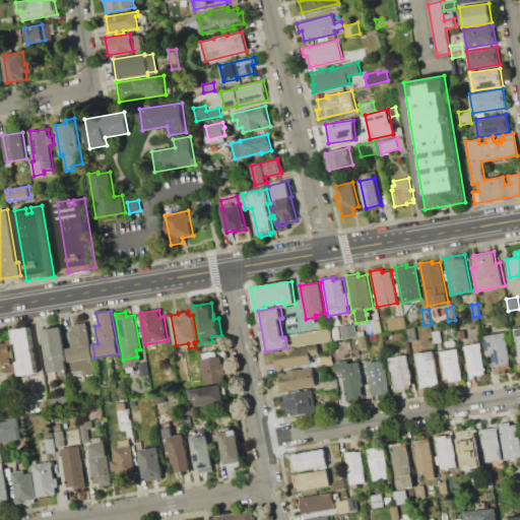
[(387,319),(404,316),(406,328),(389,331),(387,319)]
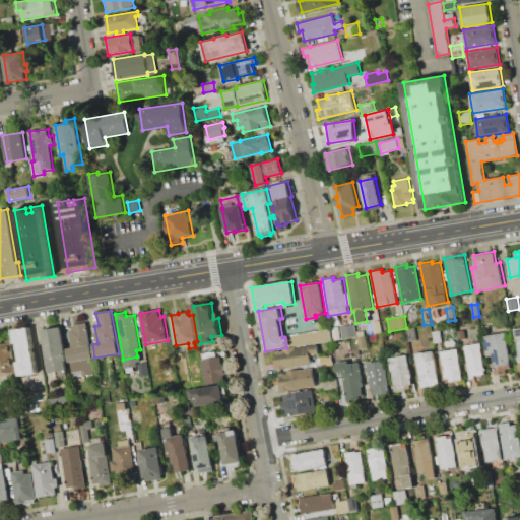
[(373,321),(379,320),(381,332),(375,333),(373,321)]
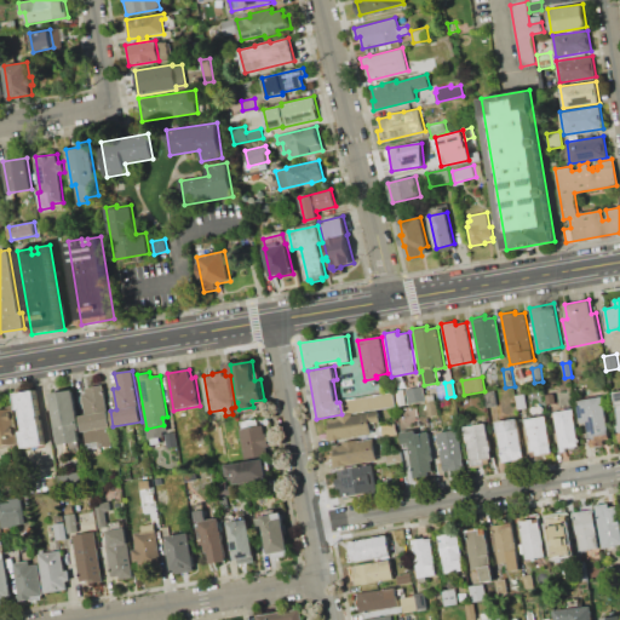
[(79,415),(86,414),(82,394),(87,392),(86,388),(103,385),(113,445),(99,447),(98,441),(86,443),(85,431),(81,432),(79,415)]
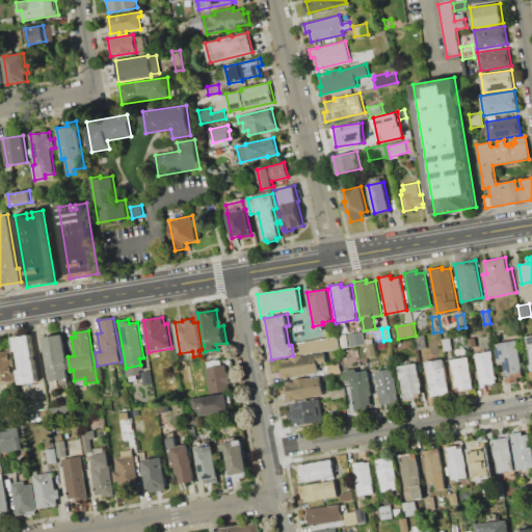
[(349,334),(364,331),(366,344),(351,346),(349,334)]
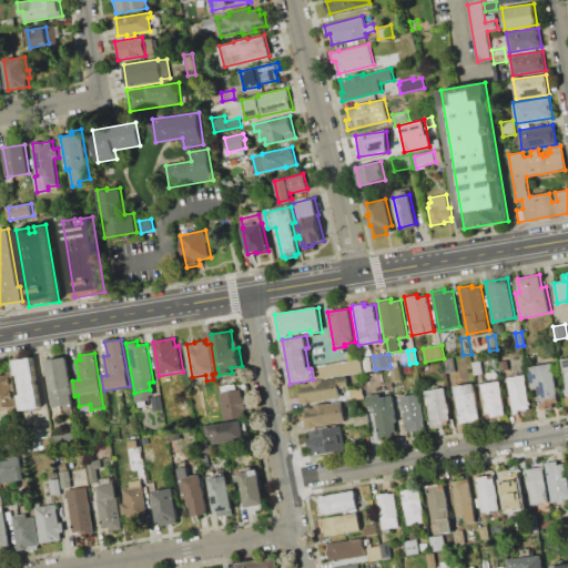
[(46,361),(68,356),(73,393),(72,394),(73,404),(53,407),(46,361)]
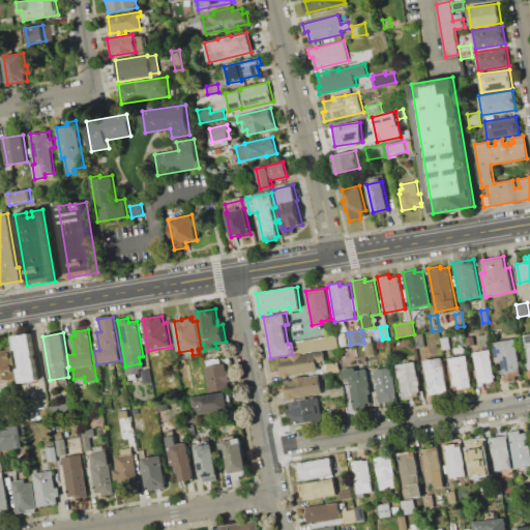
[(30,333),(38,382),(21,385),(18,369),(21,367),(18,349),(15,349),(11,336),(30,333)]
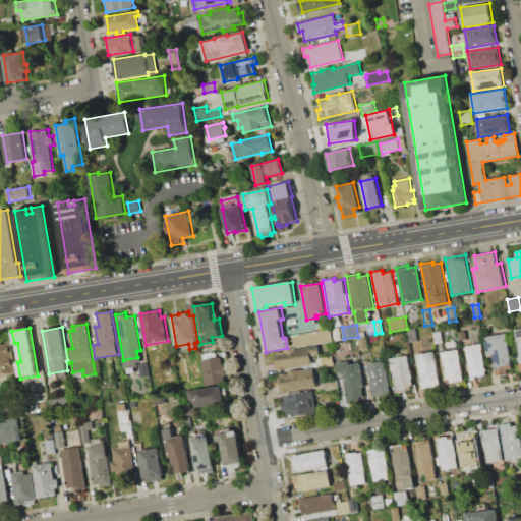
[(408,330),(416,328),(418,341),(410,342),(408,330)]
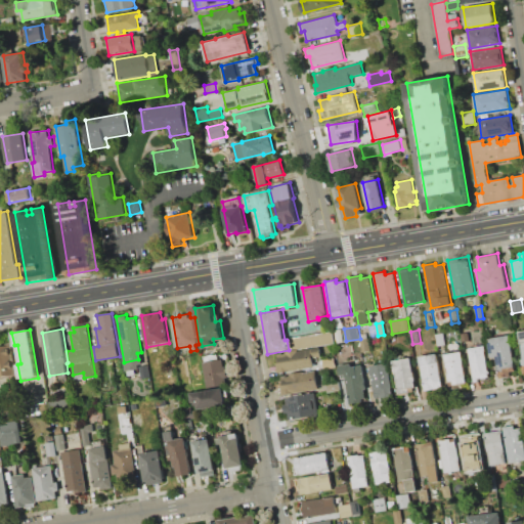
[(291,338),(332,331),(334,343),(293,350),(291,338)]
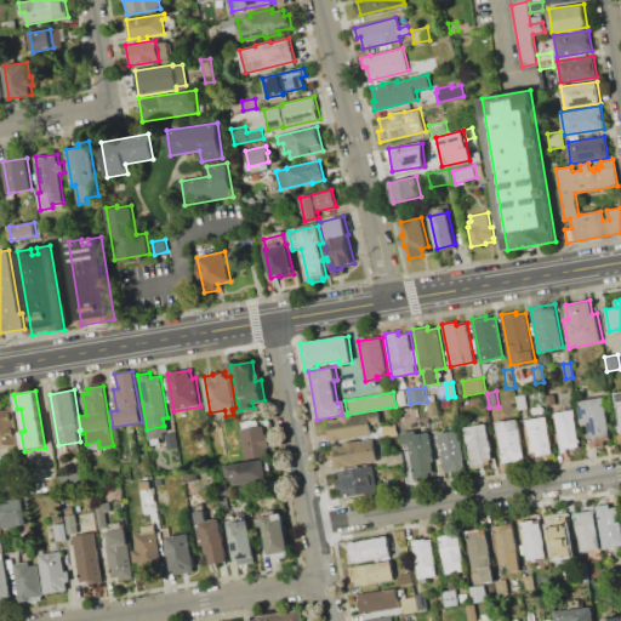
[(525,394),(528,408),(519,409),(517,396),(525,394)]
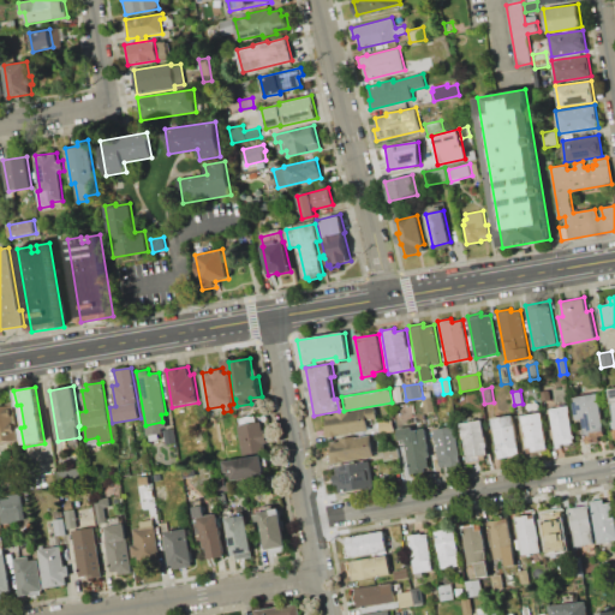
[(598,393),(605,435),(599,436),(599,441),(586,443),(583,418),(575,419),(572,398),(598,393)]
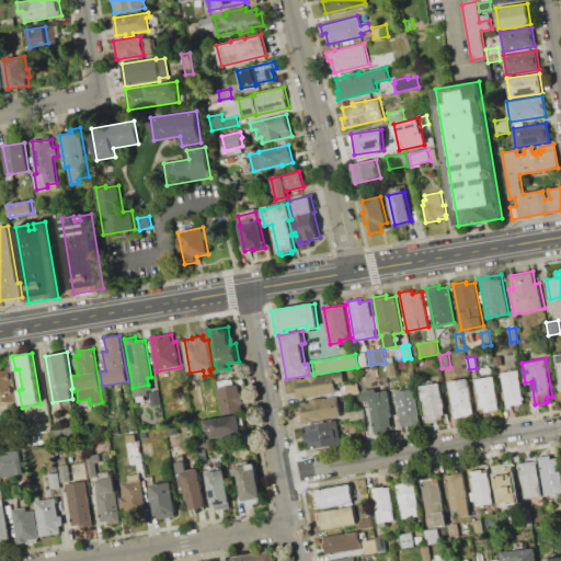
[(386,364),(395,363),(397,375),(388,377),(386,364)]
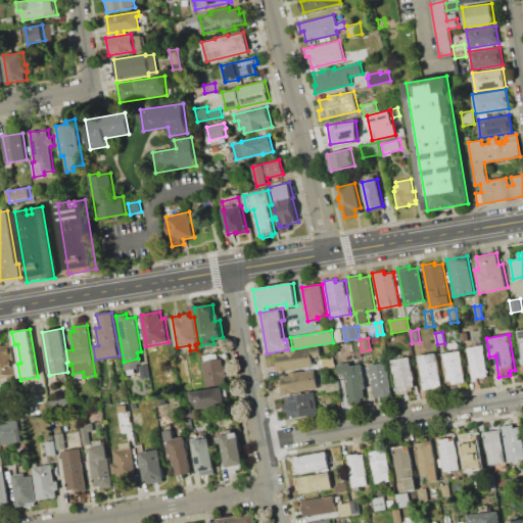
[(0,344),(11,343),(16,374),(0,377),(0,344)]
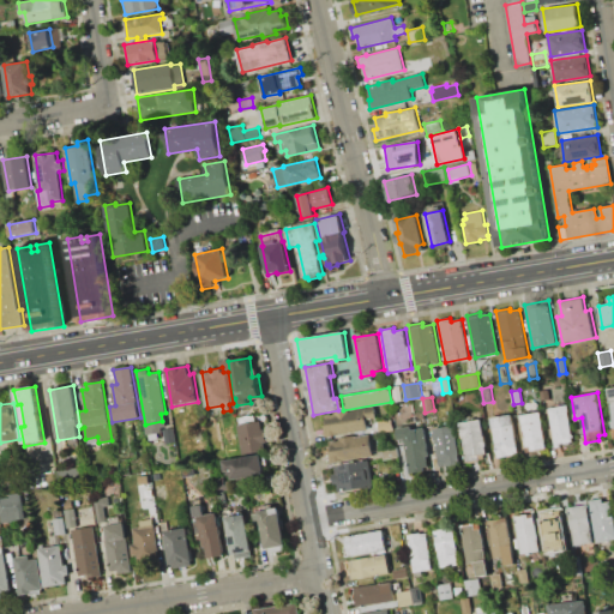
[(548,408),(569,405),(573,441),(571,441),(570,444),(565,445),(563,443),(561,443),(561,447),(554,449),(548,408)]
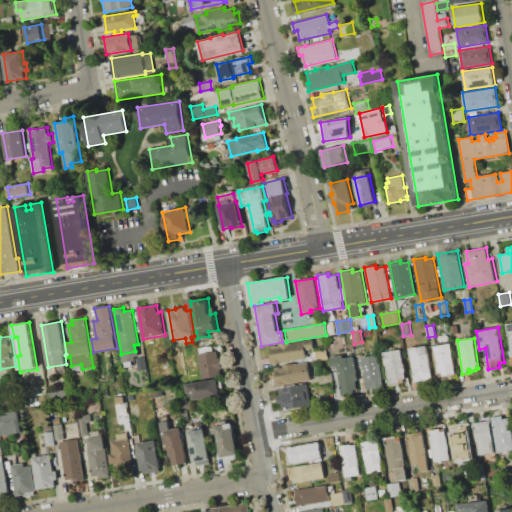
[(272,364),(269,346),(280,345),(279,343),(291,341),(292,343),(313,339),(314,348),(306,349),(307,358),(272,364)]
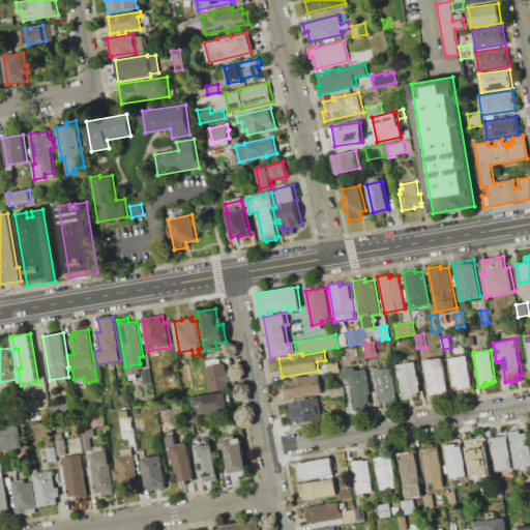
[(449,358),(468,356),(472,387),(459,389),(459,385),(453,385),(449,358)]
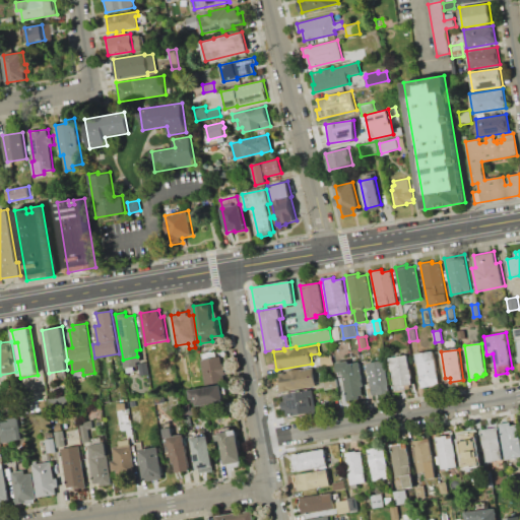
[(200,360),(202,360),(201,353),(216,350),(217,356),(222,356),(226,383),(204,387),(200,360)]
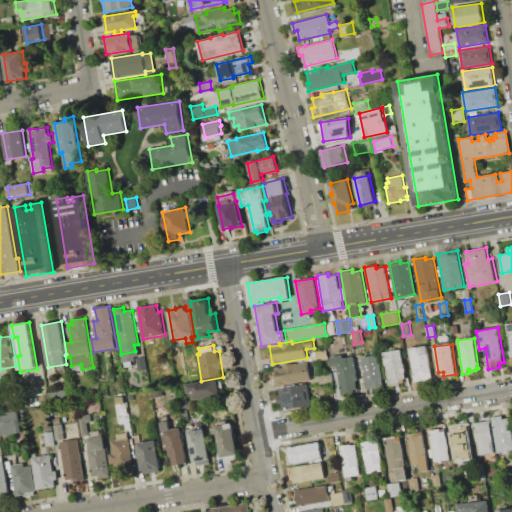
[(409,348),(428,346),(433,378),(414,381),(409,348)]
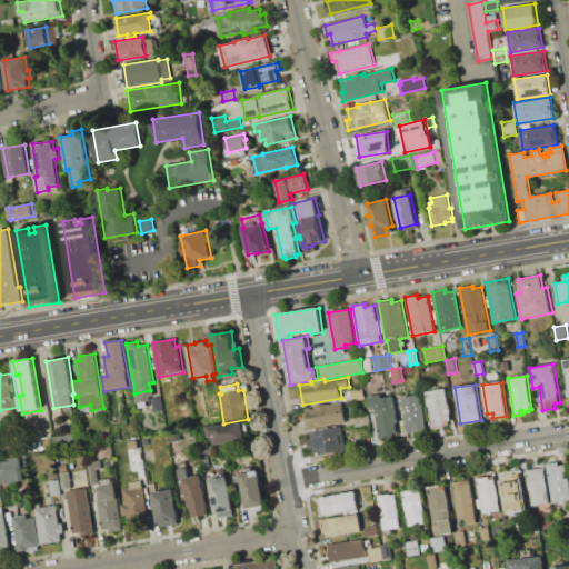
[(351,391),(362,388),(365,398),(352,400),(351,391)]
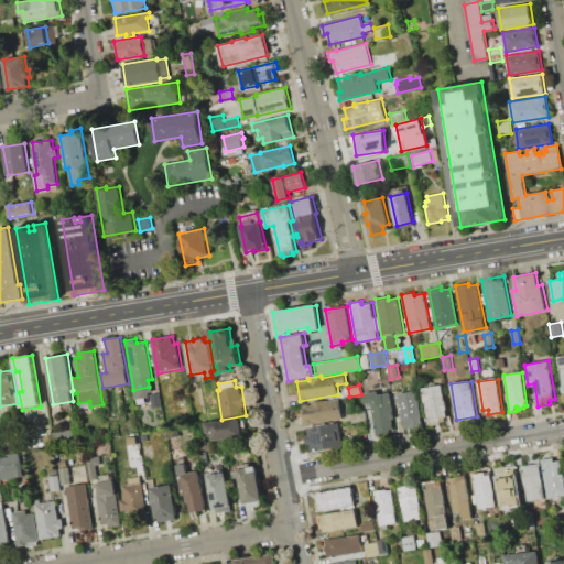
[(422,388),(442,384),(444,400),(446,400),(447,410),(446,410),(447,423),(430,425),(425,401),(424,401),(422,388)]
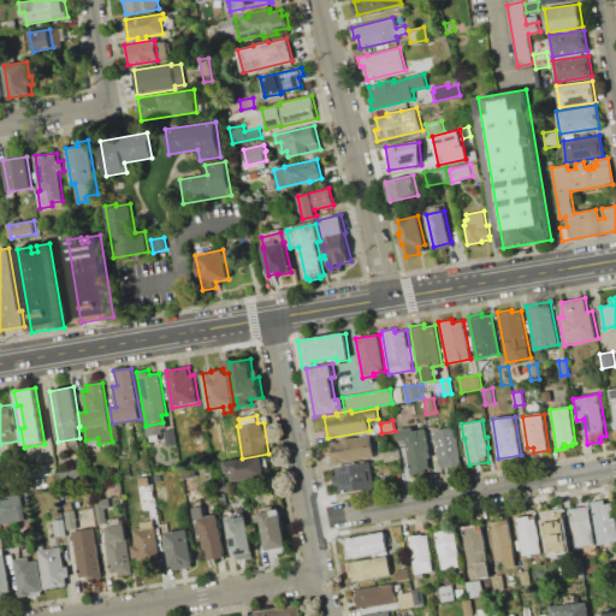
[(436,430),(456,426),(462,466),(440,468),(436,430)]
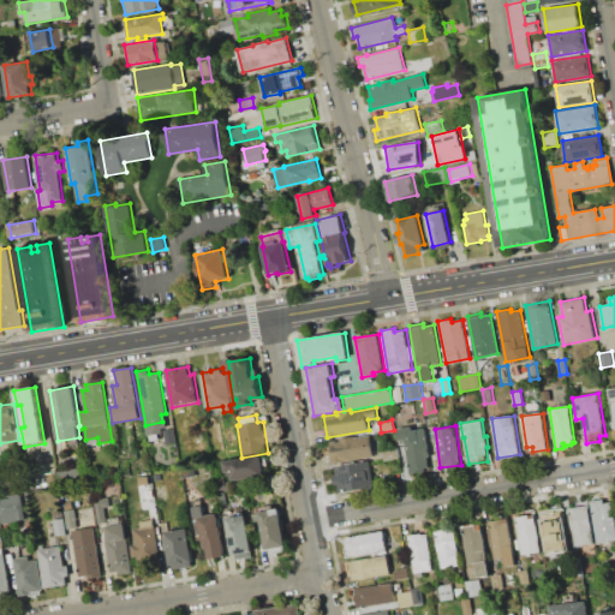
[(424,428),(430,457),(428,457),(430,470),(402,475),(395,429),(412,427),(412,429),(424,428)]
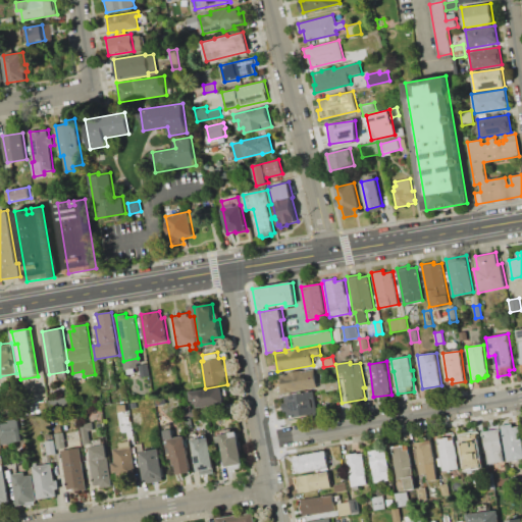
[(139,364),(147,363),(150,376),(142,377),(139,364)]
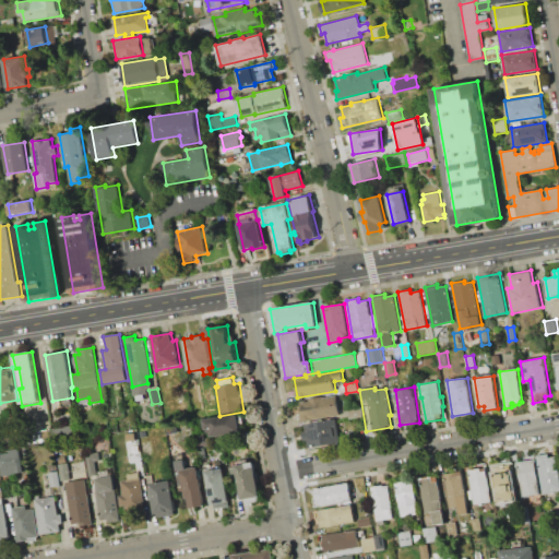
[(301,420),(298,403),(310,401),(309,399),(322,396),(323,397),(336,395),(340,415),(301,420)]
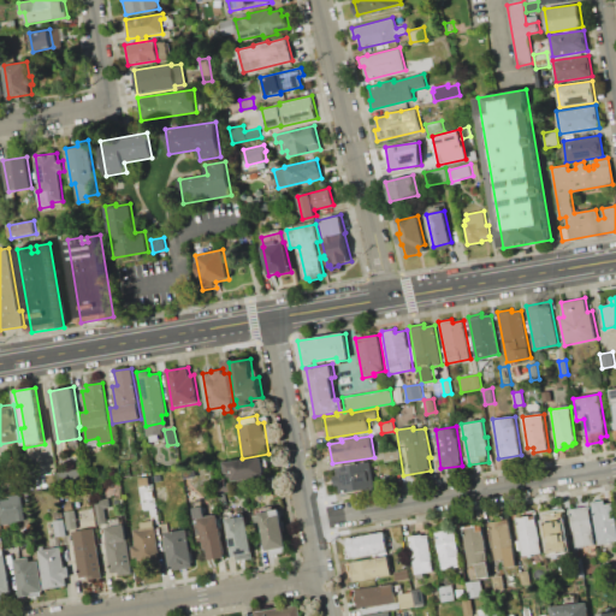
[(225,461),(262,455),(266,480),(243,484),(242,480),(234,481),(232,477),(227,478),(225,461)]
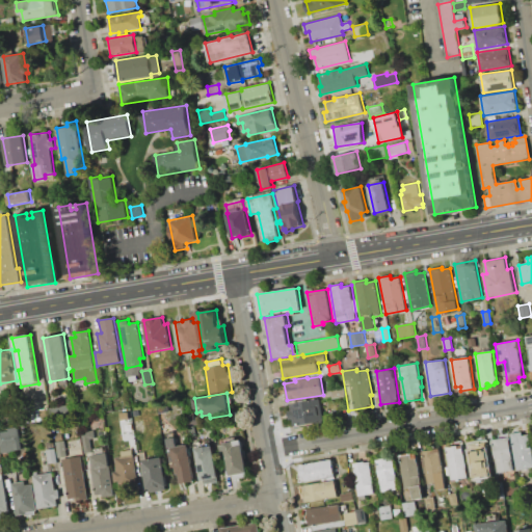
[(294,426),(293,419),(289,420),(288,411),(292,411),(290,403),(320,399),(323,421),(294,426)]
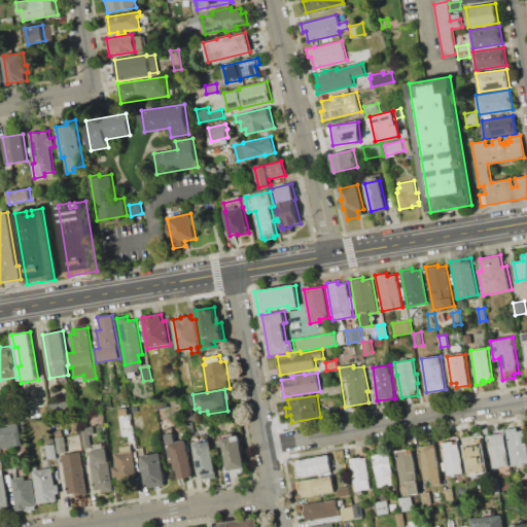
[(48,403),(67,400),(70,415),(51,418),(48,403)]
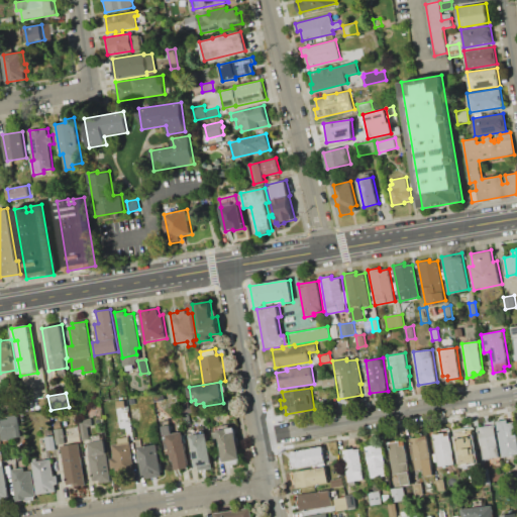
[(37,398),(46,397),(48,408),(39,410),(37,398)]
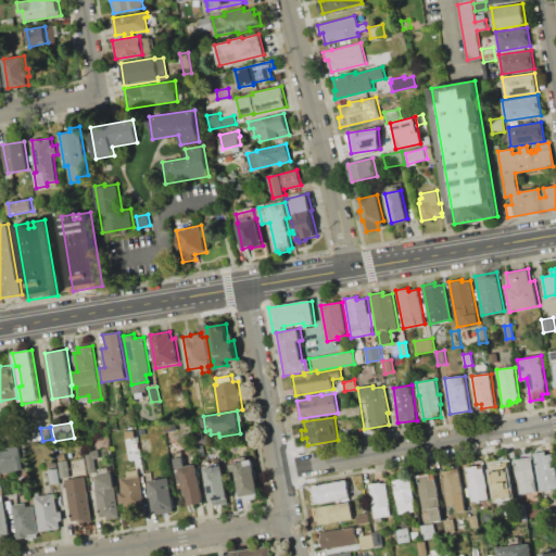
[(197,445),(203,445),(205,456),(198,457),(197,445)]
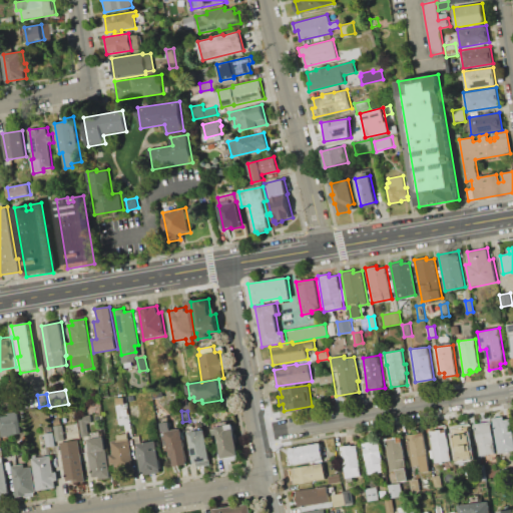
[(17,412),(21,433),(14,434),(14,428),(1,430),(0,423),(0,416),(8,416),(8,413),(17,412)]
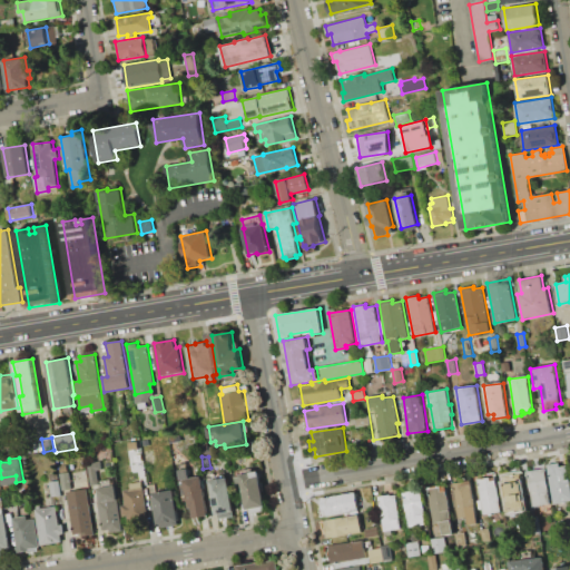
[(90,485),(87,463),(100,461),(102,469),(97,469),(99,483),(90,485)]
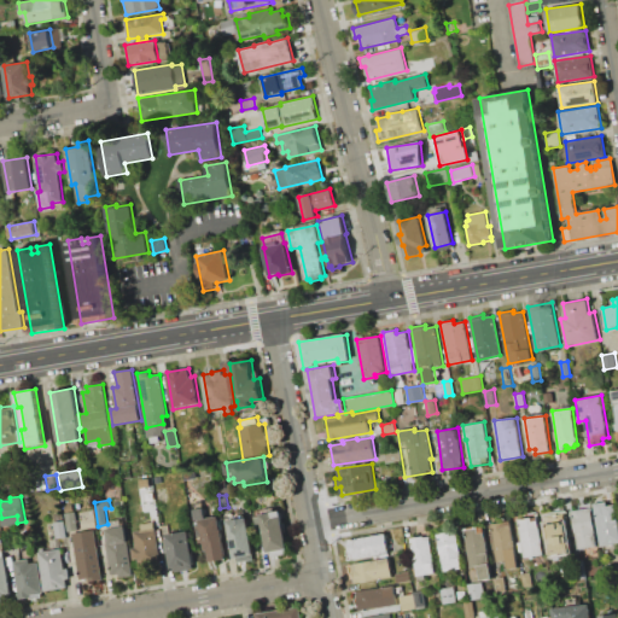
[(594,503),(605,502),(605,506),(614,505),(617,524),(617,543),(601,547),(594,503)]
